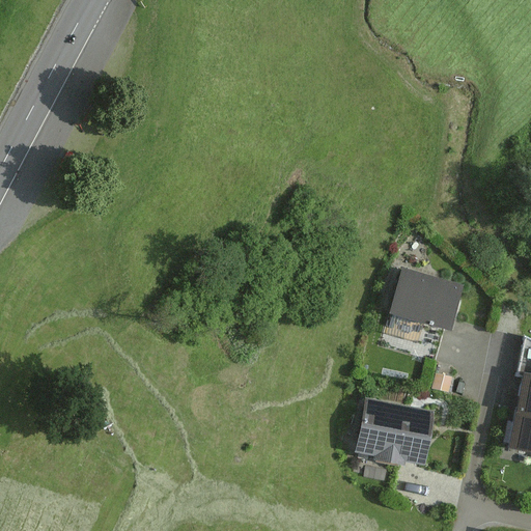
[(463,286),(401,269),(389,310),(450,328),(463,286)]
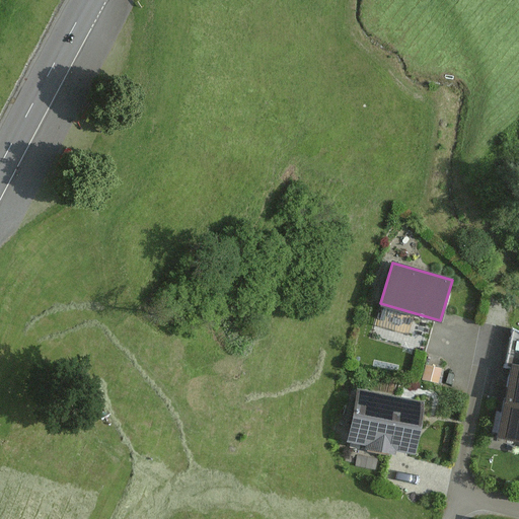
[(518,331),(514,329),(506,367),(511,368),(496,439),(518,443),(518,331)]
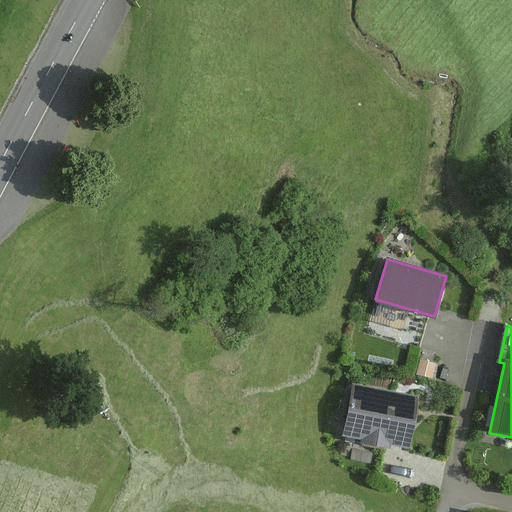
[(435,364),(420,360),(416,375),(432,379),(435,364)]
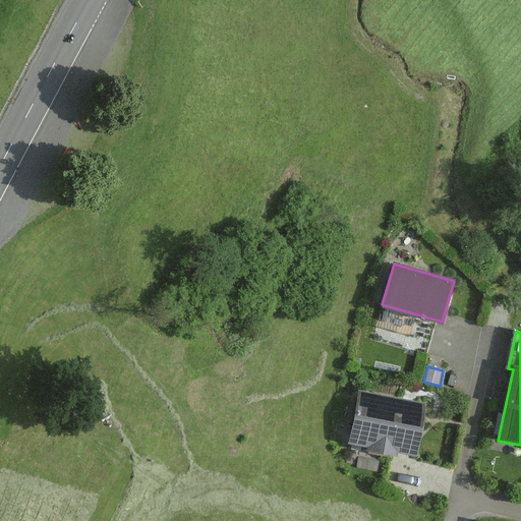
[(428,404),(360,391),(350,443),(367,447),(366,451),(399,457),(400,454),(417,457),(428,404)]
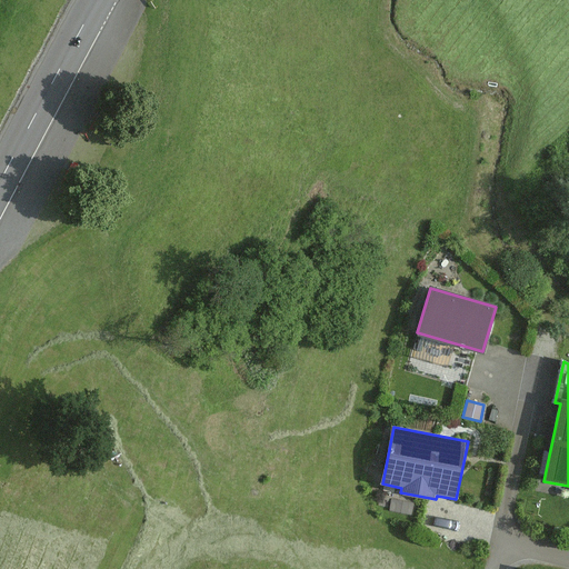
[(413,503),(392,499),(390,511),(411,516),(413,503)]
